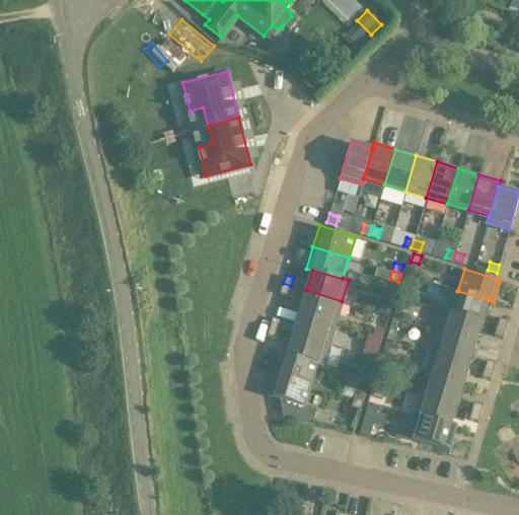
[(291,286),(283,283),(281,292),(288,294),(291,286)]
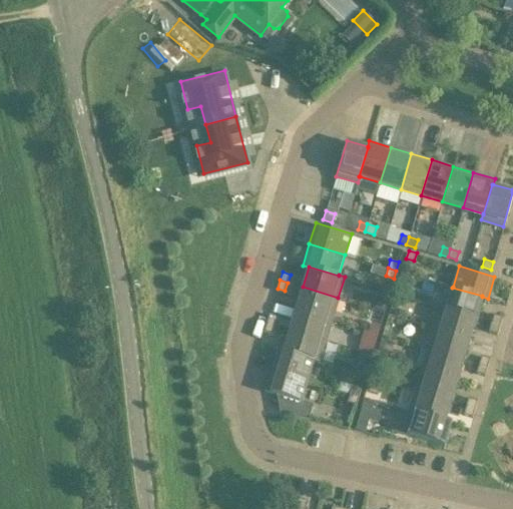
[(440,306),(476,317),(482,297),(482,296),(452,288),(453,287),(447,285),(440,306)]
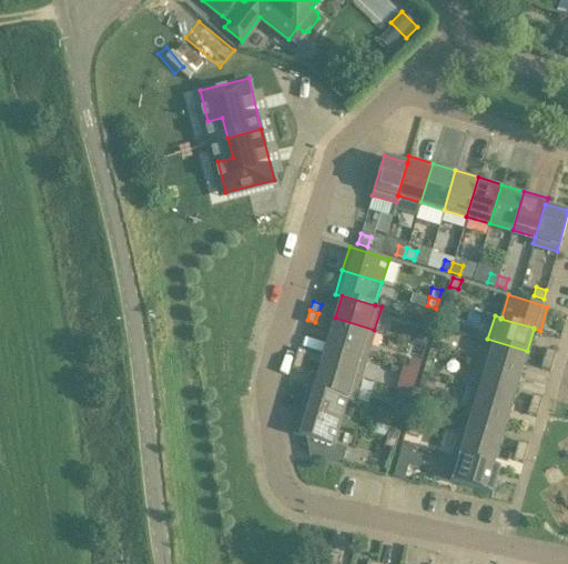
[(328,341),(367,353),(374,330),(335,318),(328,341)]
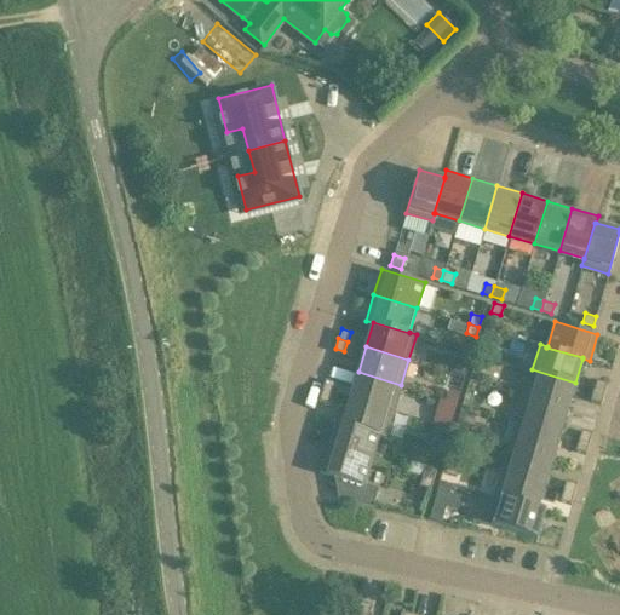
[(469,362),(454,357),(451,372),(464,377),(469,362)]
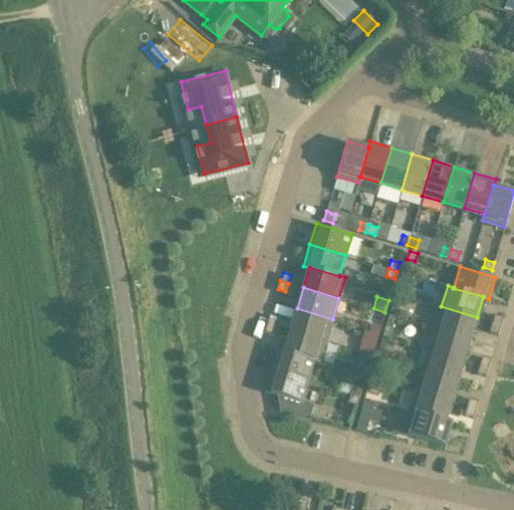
[(435,327),(471,338),(477,317),(441,306),(435,327)]
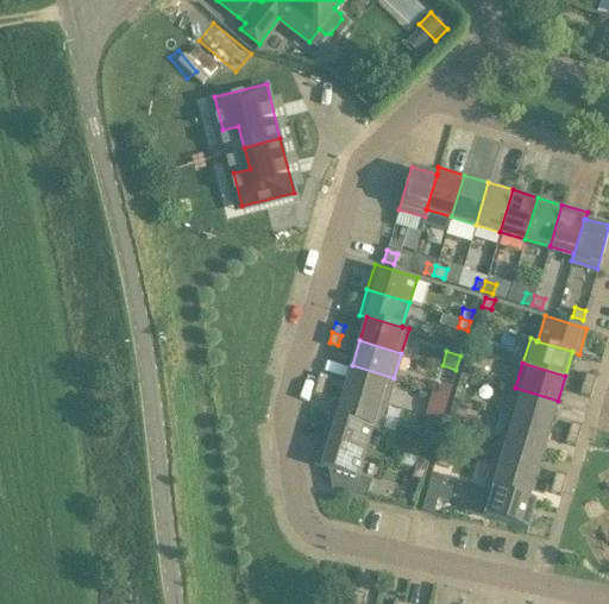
[(479,367),(468,364),(465,373),(477,376),(479,367)]
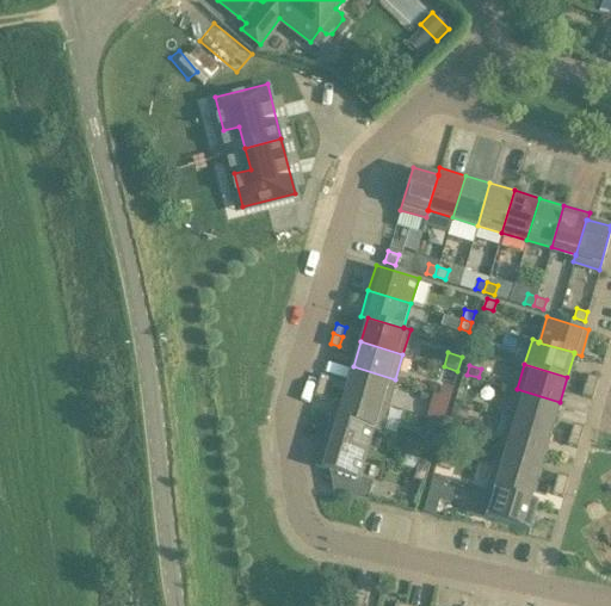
[(345,391),(388,403),(395,379),(353,366),(345,391)]
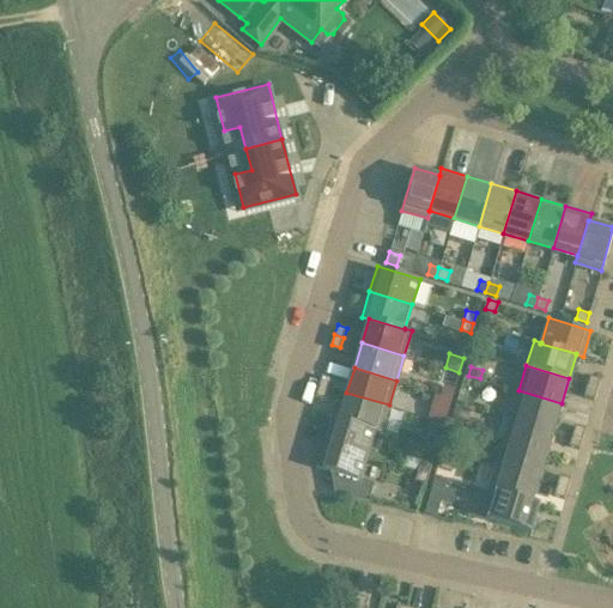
[(319,384),(329,387),(332,376),(322,374),(319,384)]
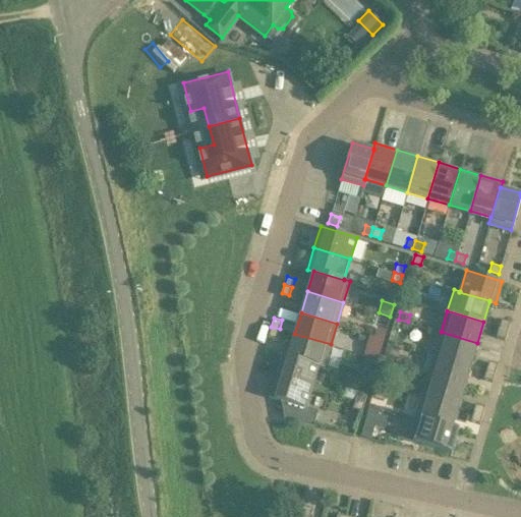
[(502,319),(500,327),(508,329),(510,321),(502,319)]
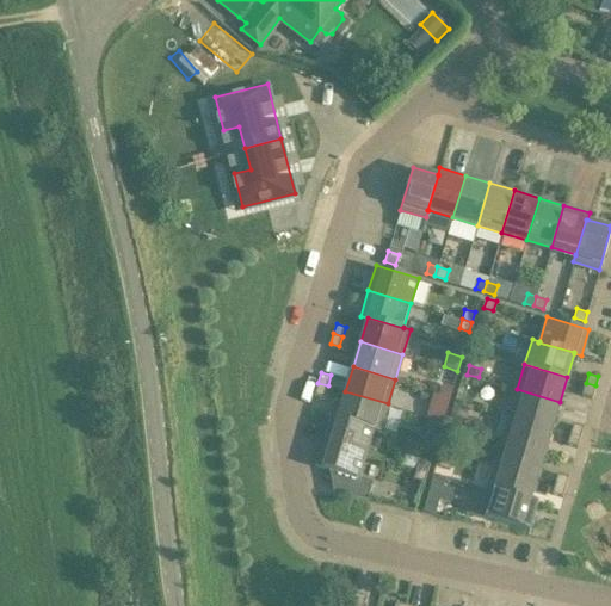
[(328,385),(318,383),(315,393),(325,395),(328,385)]
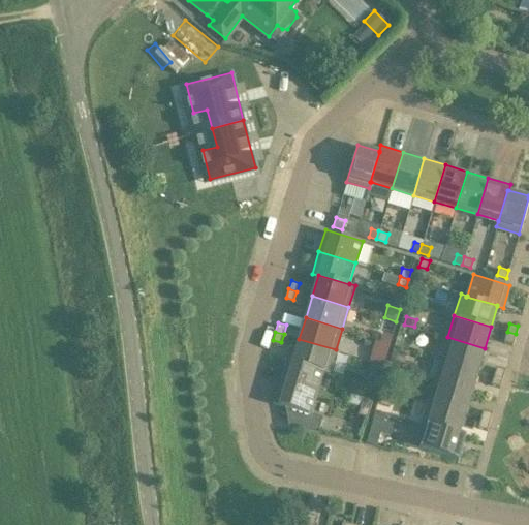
[(512,342),(516,334),(507,332),(504,340),(512,342)]
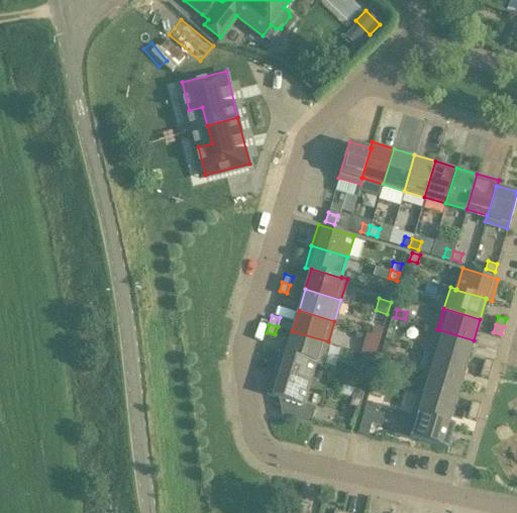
[(371,332),(381,335),(383,328),(373,325),(371,332)]
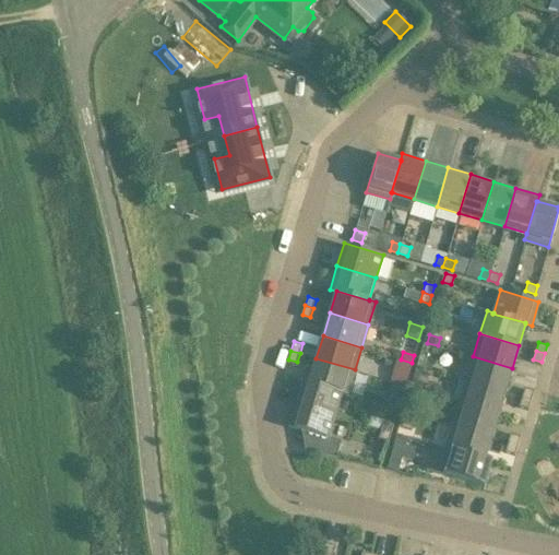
[(466,379),(504,390),(512,368),(473,356),(466,379)]
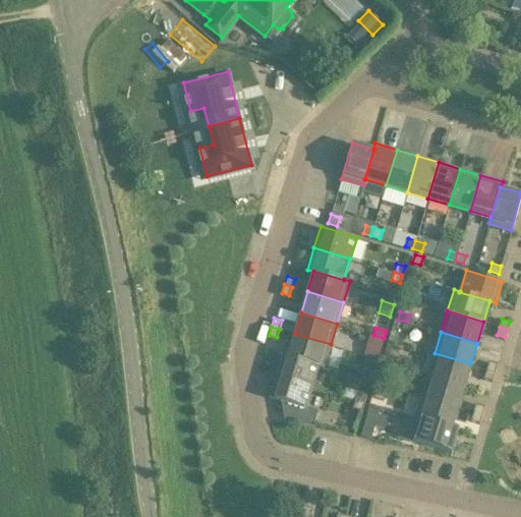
[(319,363),(319,364),(324,366),(331,344),(294,334),(288,354),(319,363)]
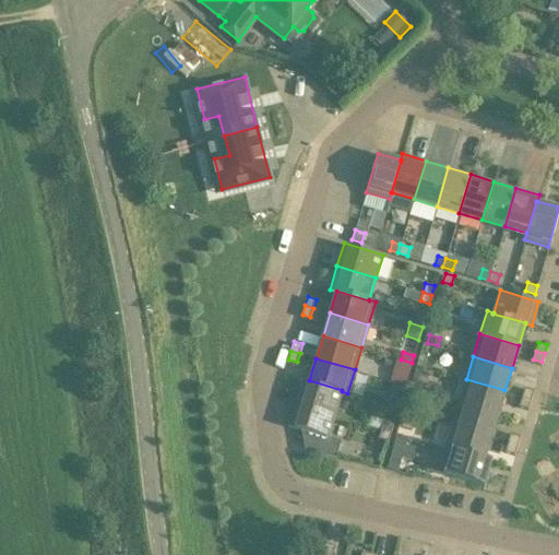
[(390,380),(405,385),(411,364),(396,359),(390,380)]
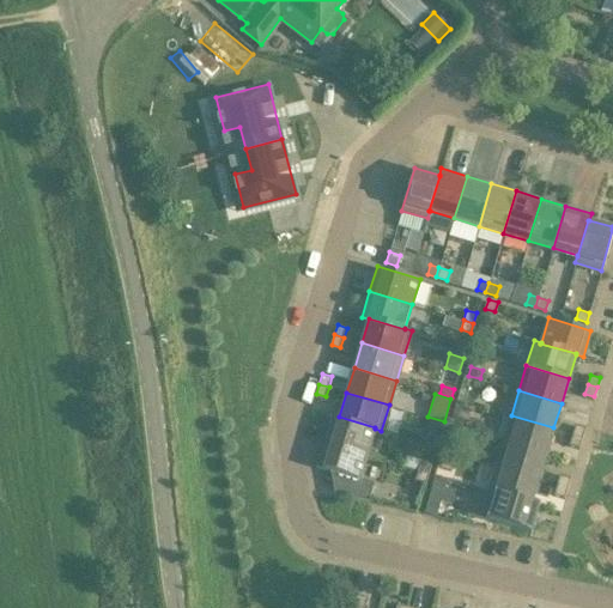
[(368,453),(375,429),(375,427),(339,417),(333,414),(325,439),(368,453)]
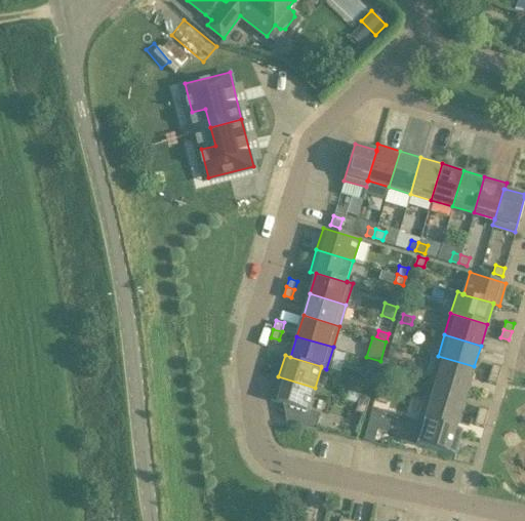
[(474,366),(438,356),(432,376),(468,388),(474,366)]
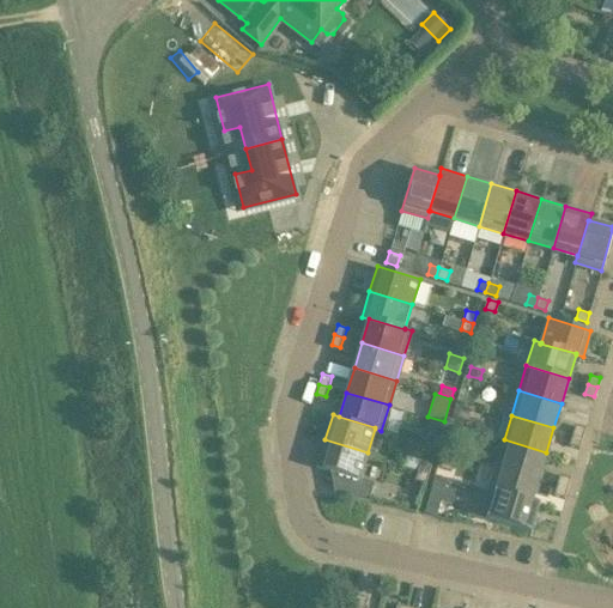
[(576,424),(572,433),(582,437),(586,426),(576,424)]
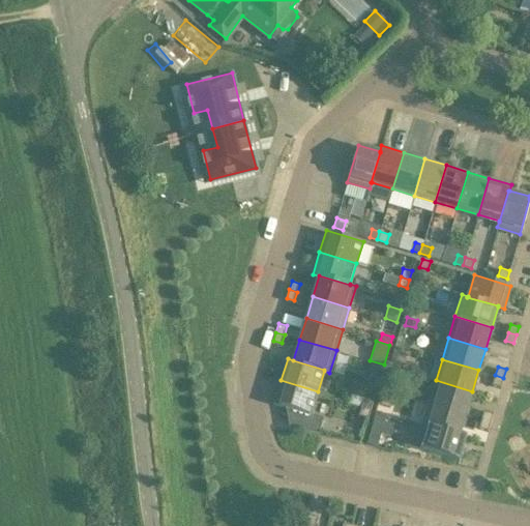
[(366,384),(377,387),(380,378),(370,375),(366,384)]
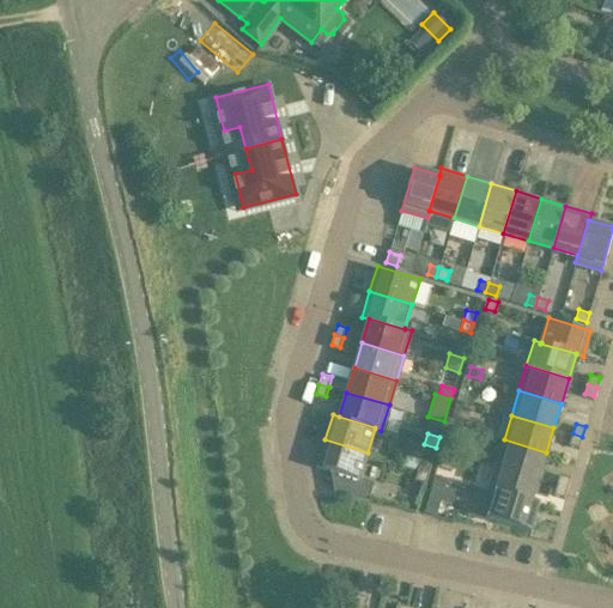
[(580,447),(582,437),(572,433),(570,443),(580,447)]
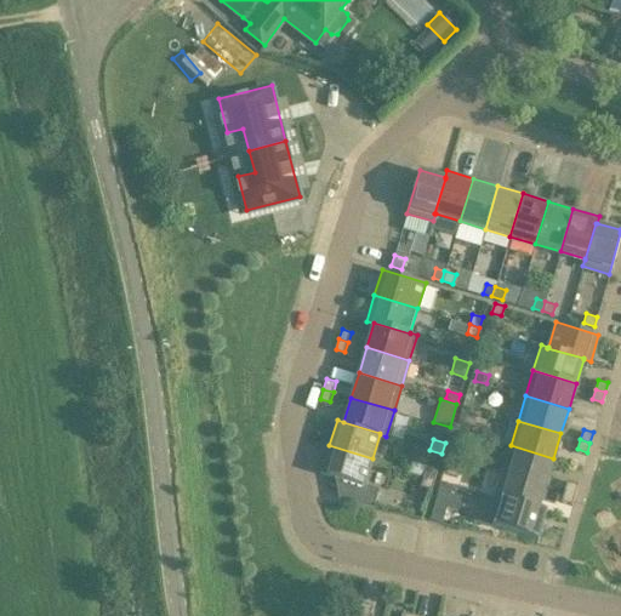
[(364,484),(372,458),(329,445),(322,472),(364,484)]
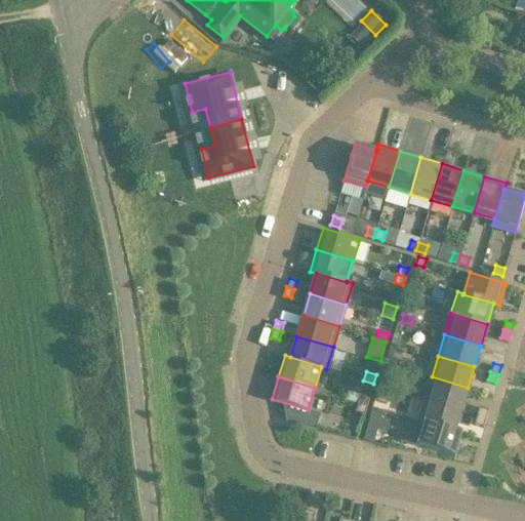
[(425,398),(461,409),(468,388),(432,376),(425,398)]
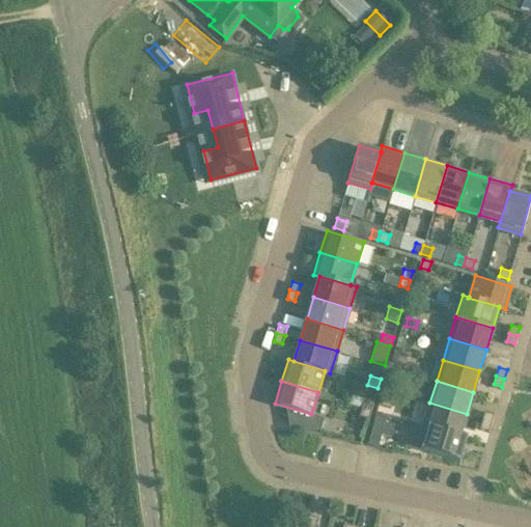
[(363,406),(371,409),(373,400),(365,398),(363,406)]
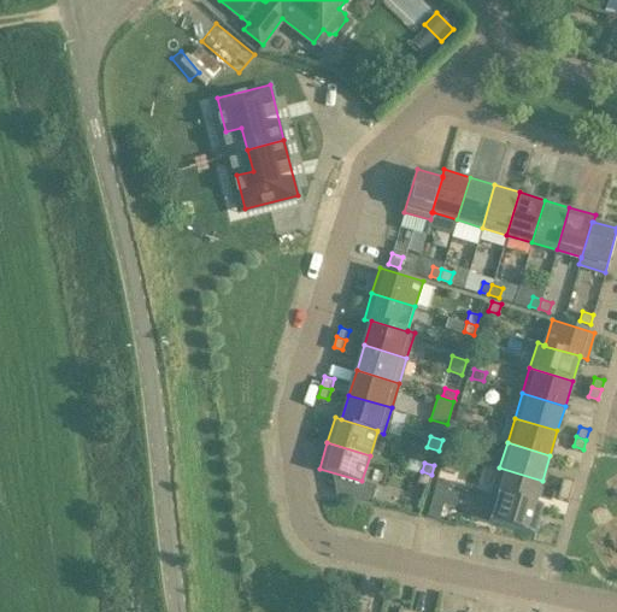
[(535,506),(535,505),(542,481),(499,468),(492,494),(499,495),(499,494),(535,506)]
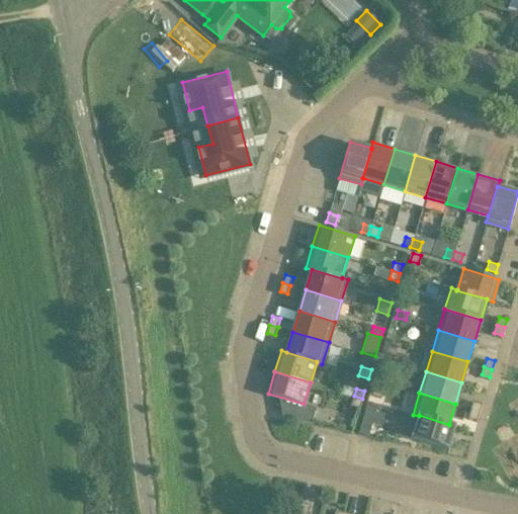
[(362,399),(354,396),(351,405),(359,408),(362,399)]
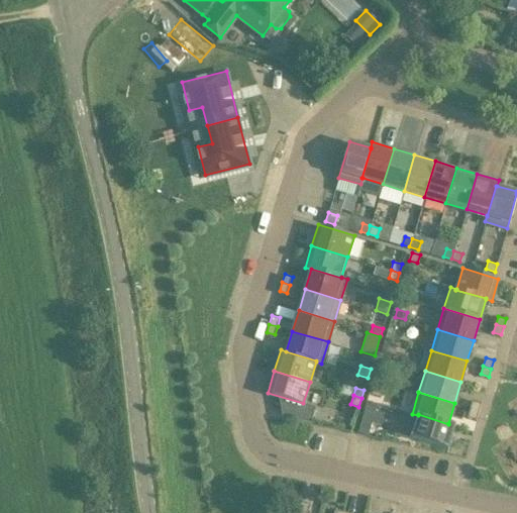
[(473,399),(471,408),(479,410),(481,402),(473,399)]
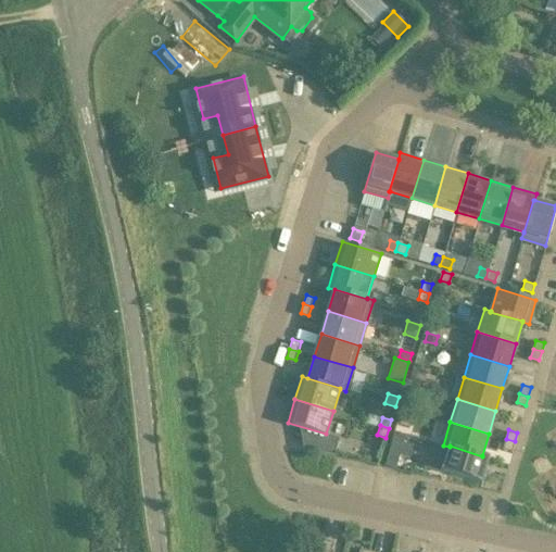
[(512,450),(515,441),(506,439),(503,448),(512,450)]
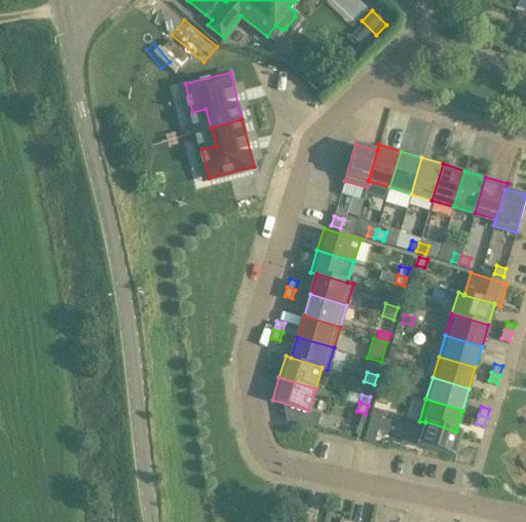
[(375,431),(377,422),(369,419),(367,427),(375,431)]
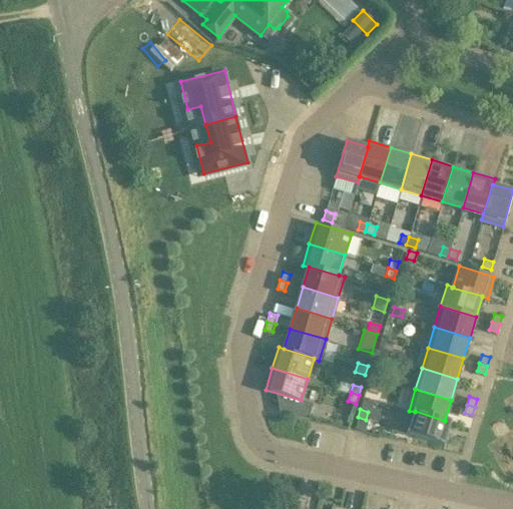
[(415,411),(415,412),(408,433),(444,444),(451,422),(445,420),(445,421),(415,411)]
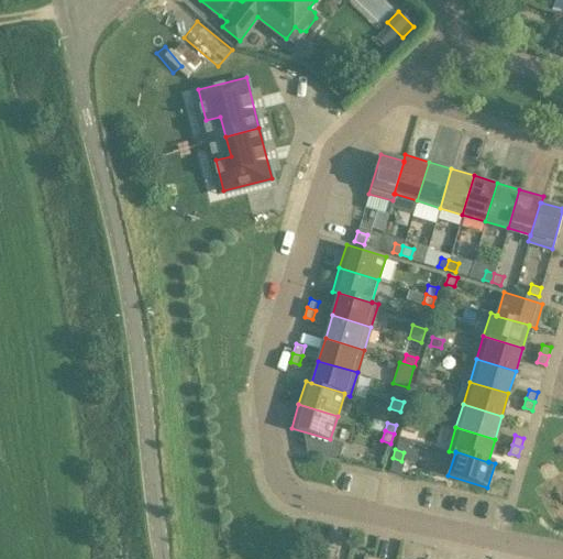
[(334,558),(337,548),(327,547),(324,556),(334,558)]
